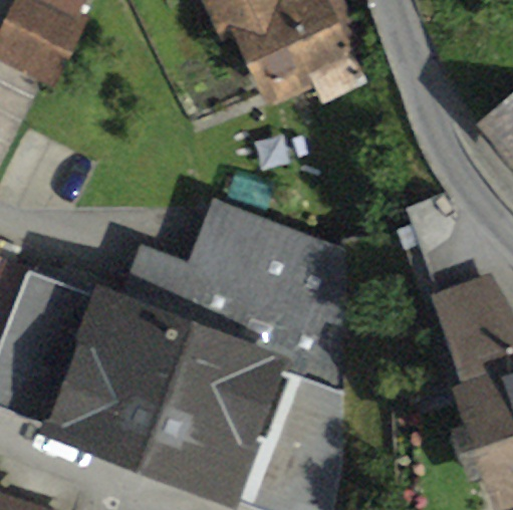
[(14,0),(0,30),(0,58),(54,85),(87,14),(81,11),(86,0),(14,0)]
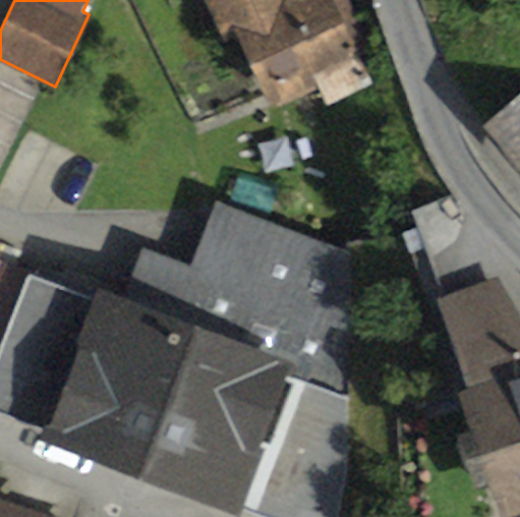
[(205,0),(223,36),(235,30),(271,104),(363,59),(350,34),(364,26),(351,0),(205,0)]
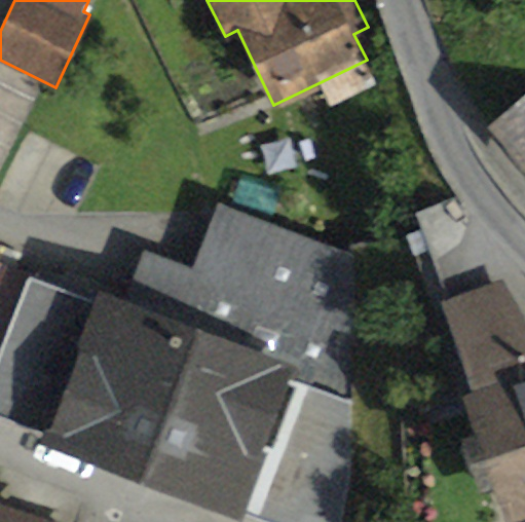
[(524,96),(484,126),(524,182),(524,96)]
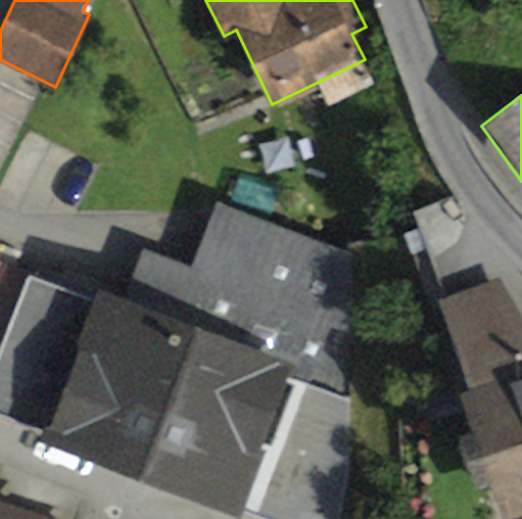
[(95,296),(0,258),(0,411),(44,428),(39,442),(237,518),(240,518),(247,506),(279,518),(339,518),(348,395),(352,252),(217,201),(191,266),(142,248),(124,299),(97,288),(95,296)]
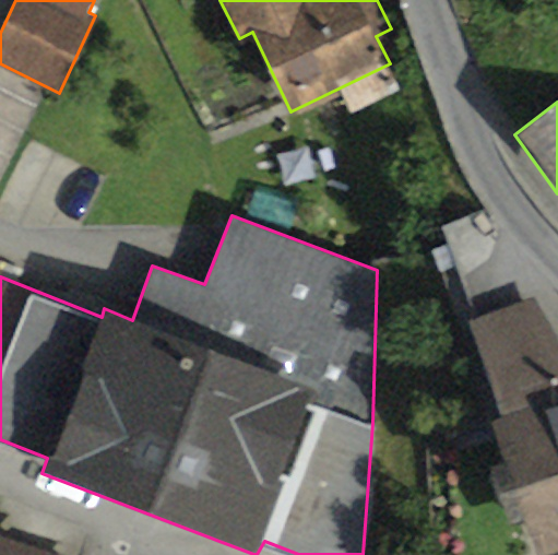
[(501,417),(487,423),(535,554),(546,554),(557,551),(557,335),(557,333),(534,295),(469,321),(501,417)]
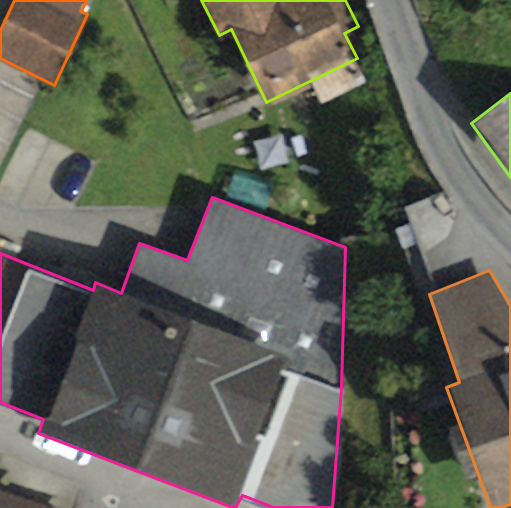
[(53,507),(0,491),(0,507),(53,507)]
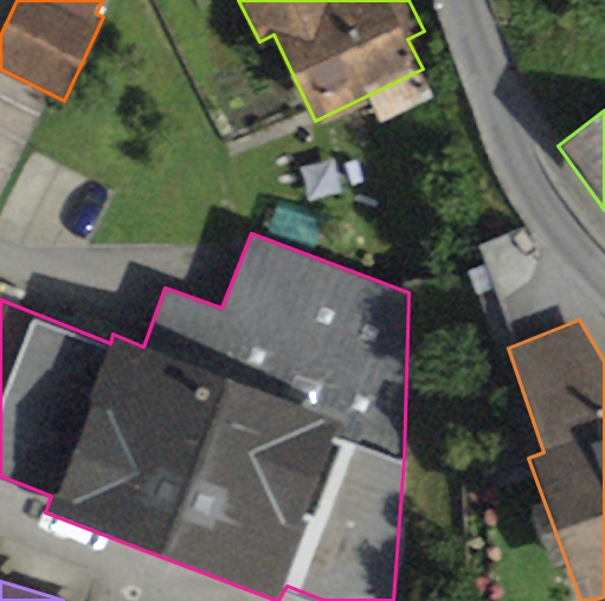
All buildings are outlined.
